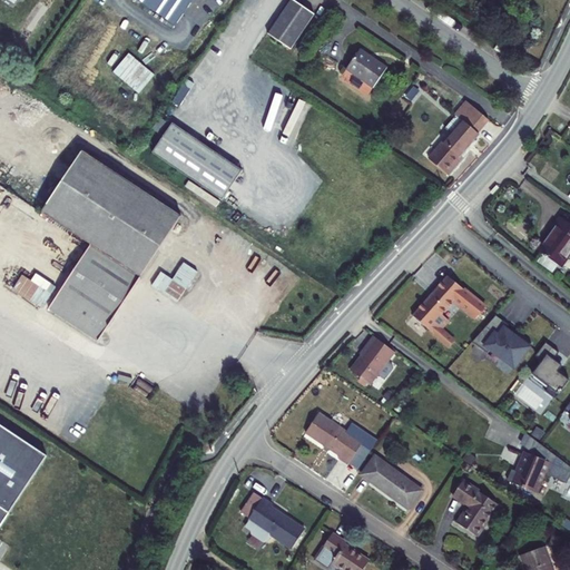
[(192,0),(134,0),(173,27),(192,0)]
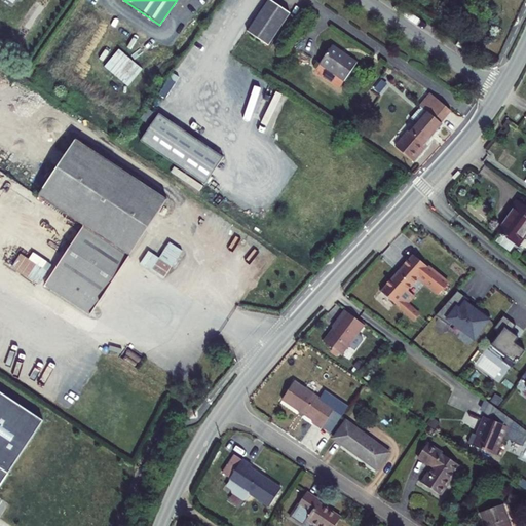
[(290,15),(269,1),(248,34),(268,48),(290,15)]
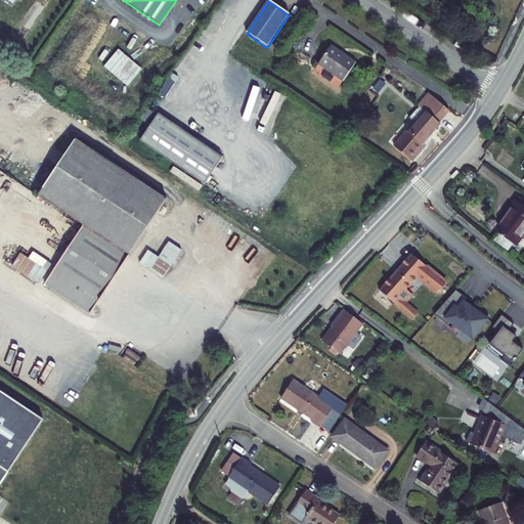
[(355,63),(331,47),(318,64),(343,82),(355,63)]
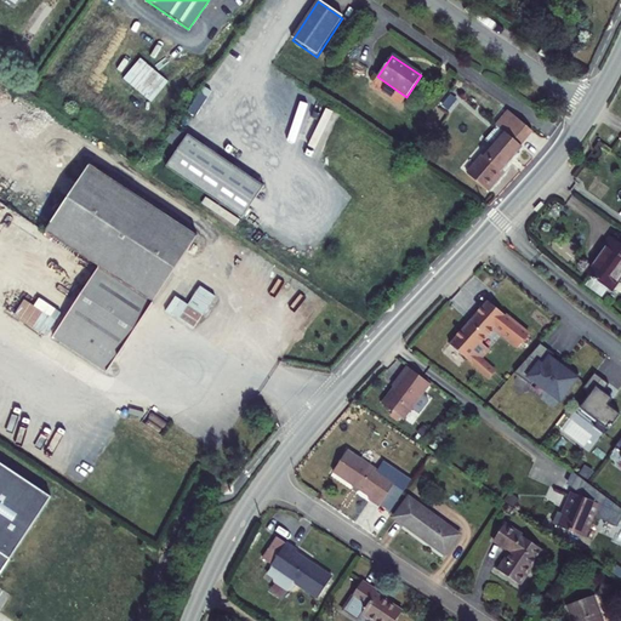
[(530,132),(507,113),(483,141),(489,144),(466,174),(485,191),(501,172),(500,170),(519,148),(518,147),(530,132)]
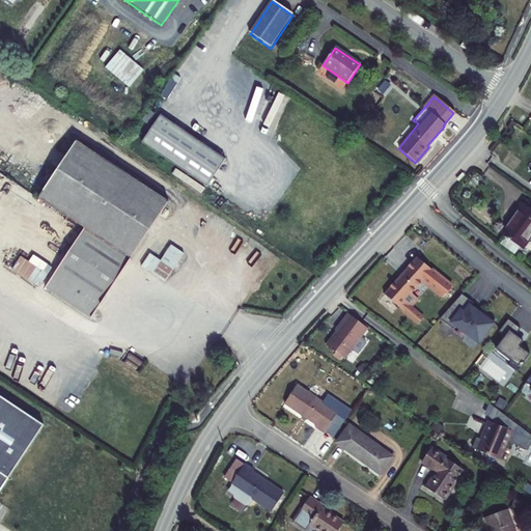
[(142,143),(207,188),(226,160),(161,116),(142,143)]
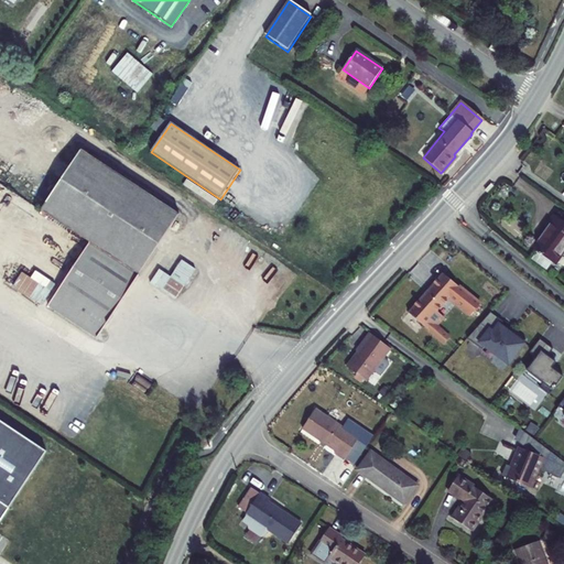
[(89,242),(139,275),(179,215),(82,150),(41,210),(89,242)]
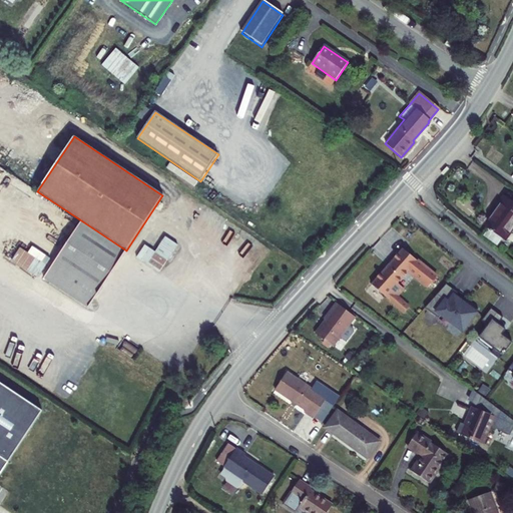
[(484,226),(487,228),(501,238),(503,239),(512,226),(512,201),(504,196),(498,203),(500,205),(484,226)]
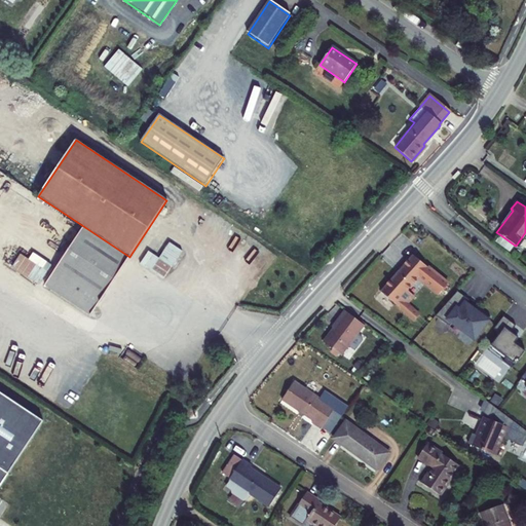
[(90,315),(129,257),(83,226),(44,286),(90,315)]
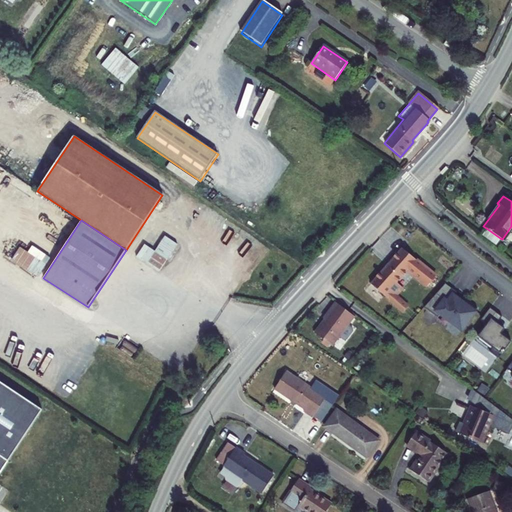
[(500,238),(486,228),(482,235),(495,245),(500,238)]
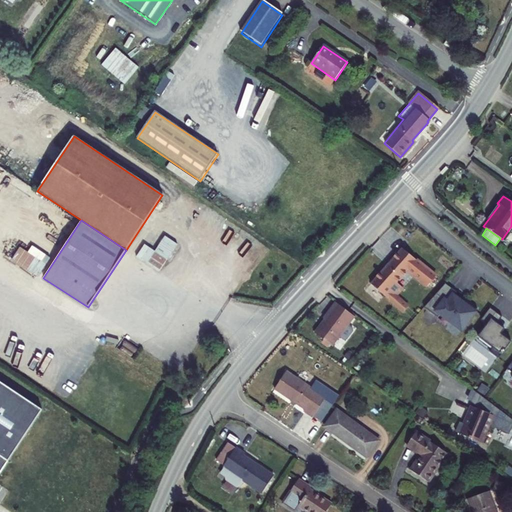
[(144,245),(136,257),(160,272),(178,245),(164,236),(155,251),(144,245)]
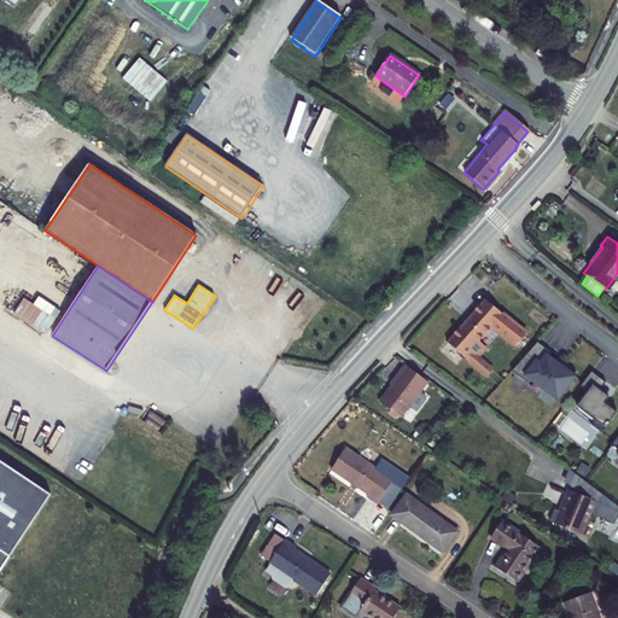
[(45,334),(59,309),(39,298),(35,304),(23,298),(13,316),(45,334)]
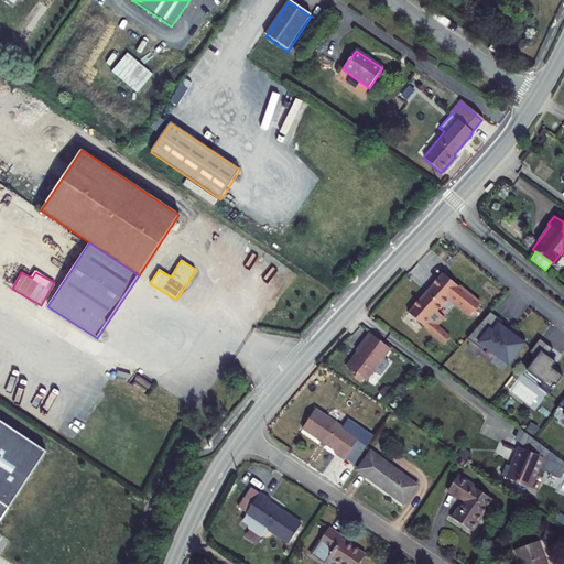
[(442,274),(408,314),(453,354),(461,346),(458,343),(456,344),(436,326),(444,318),(436,312),(448,297),(470,316),(479,305),(442,274)]
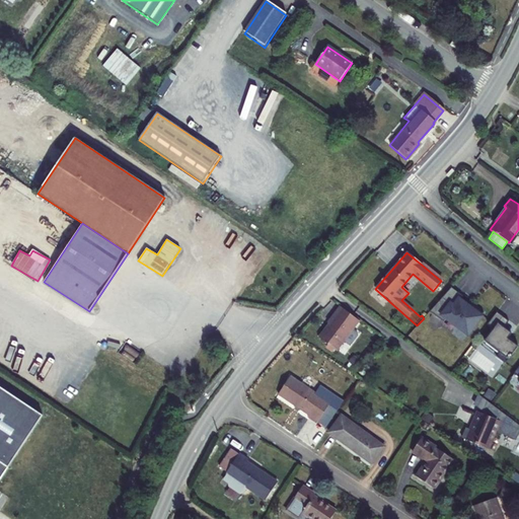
[(451,288),(430,312),(444,322),(446,319),(467,336),(484,313),(471,304),(468,307),(459,300),(462,297),(451,288)]
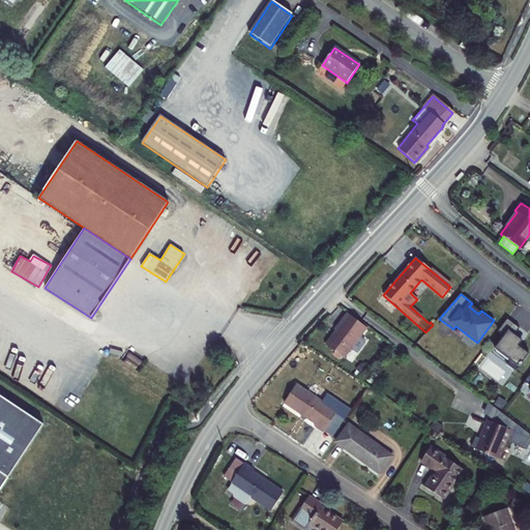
[(365,328),(346,314),(341,320),(342,321),(324,345),(343,358),(365,328)]
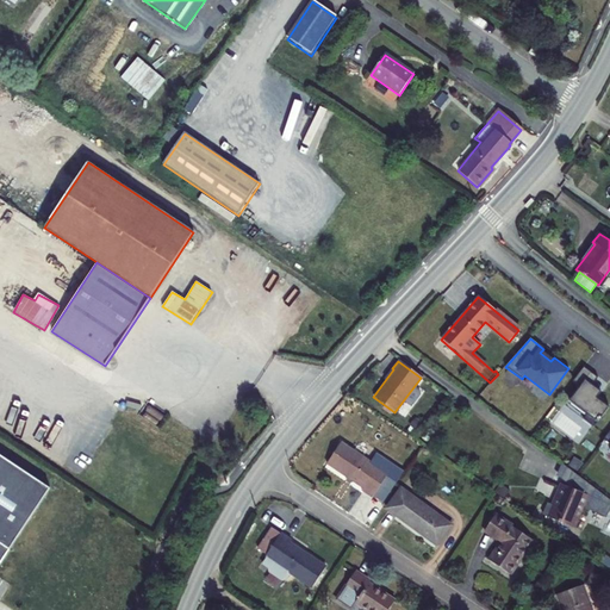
[(598,378),(584,367),(573,381),(580,387),(570,402),(587,415),(584,419),(595,428),(609,408),(597,398),(602,392),(592,386),(598,378)]
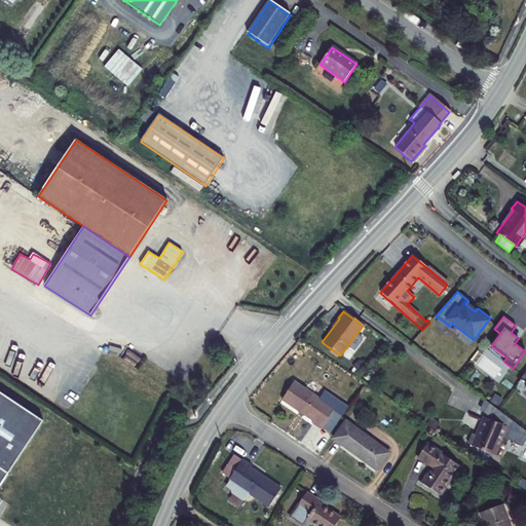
[(352,367),(357,370),(362,364),(359,361),(352,367)]
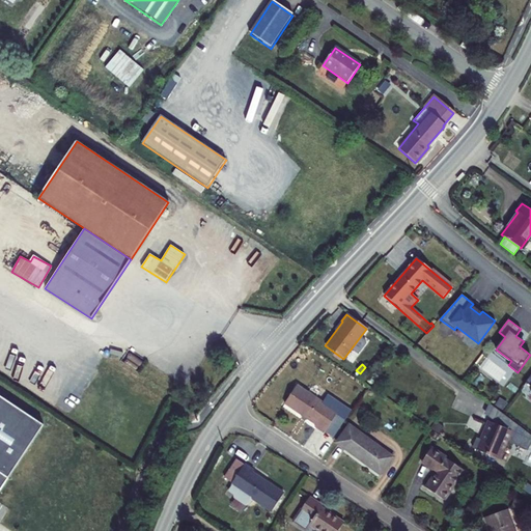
[(334,418),(337,412),(341,406),(326,396),(322,402),(297,386),(284,403),(315,424),(314,426),(324,434),(328,426),(334,418)]
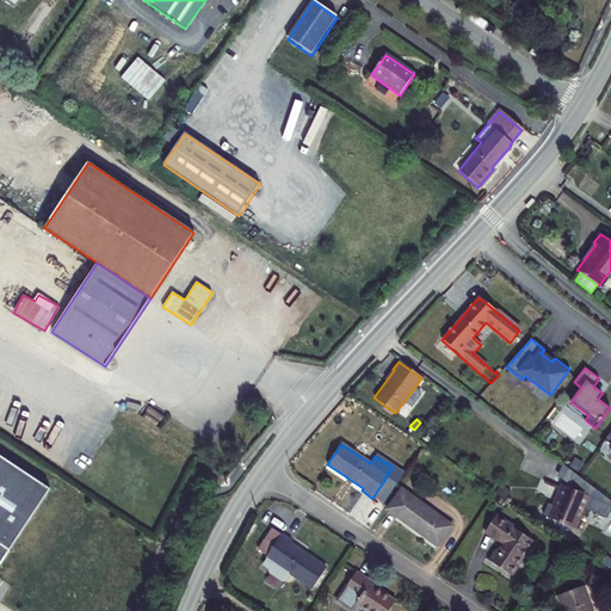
[(408,450),(399,444),(394,451),(403,458),(408,450)]
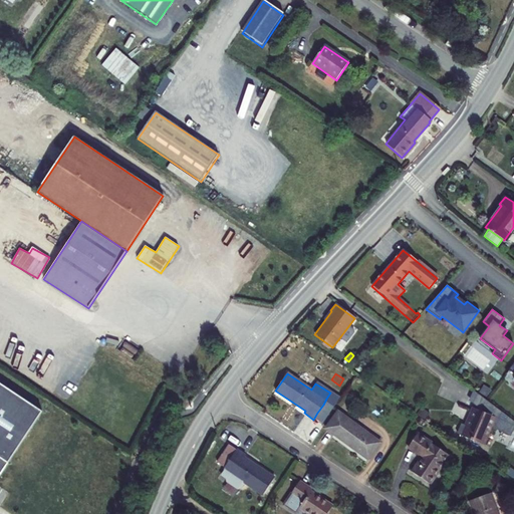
[(0,383),(0,480),(44,414),(0,383)]
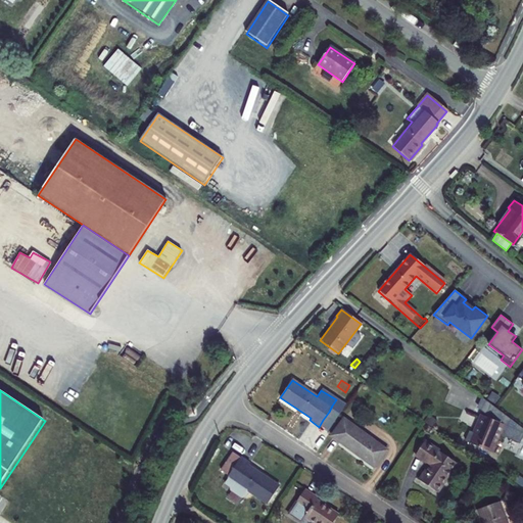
[(355,415),(350,410),(346,416),(351,420),(355,415)]
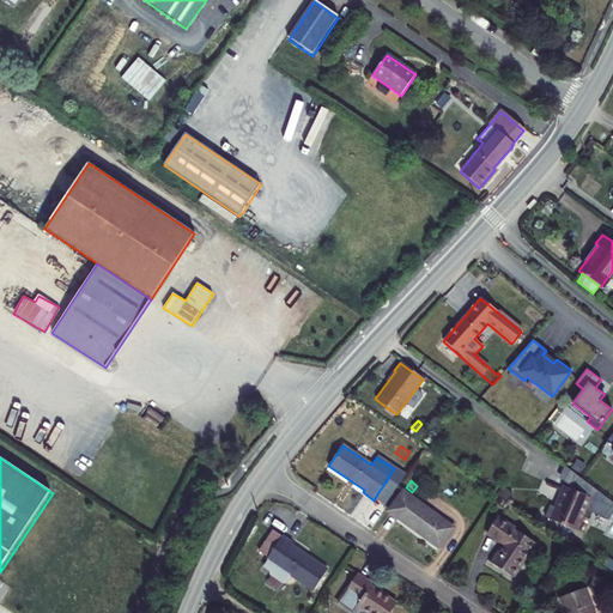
[(393,487),(386,483),(378,492),(387,497),(393,487)]
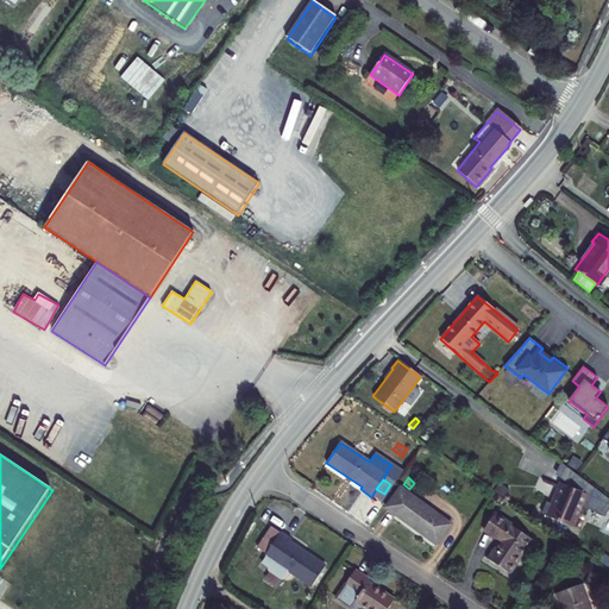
[(588,494),(559,483),(552,504),(547,502),(542,514),(573,527),(581,507),(583,507),(588,494)]
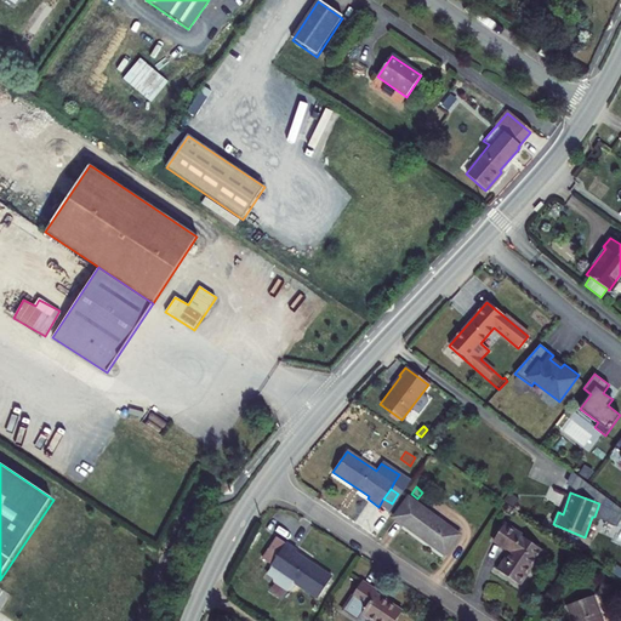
[(393,518),(445,556),(459,535),(408,497),(393,518)]
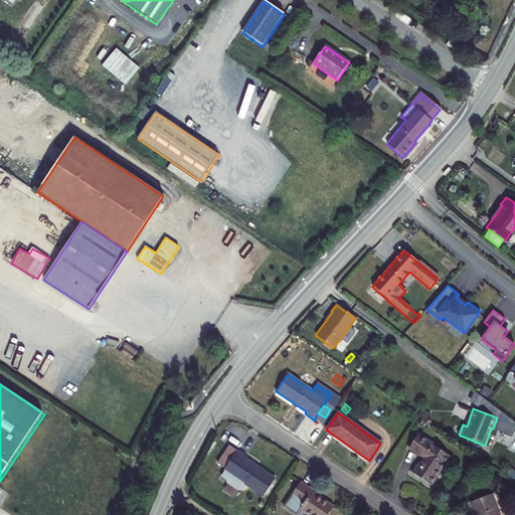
[(423,458),(413,474),(430,485),(449,457),(417,436),(408,449),(423,458)]
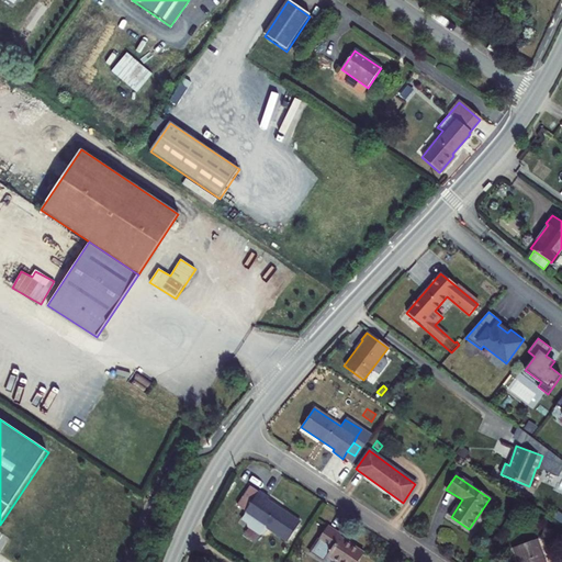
[(269,497),(258,491),(243,514),(248,517),(245,523),(246,528),(257,535),(260,535),(265,528),(287,542),(300,521),(267,499),(269,497)]
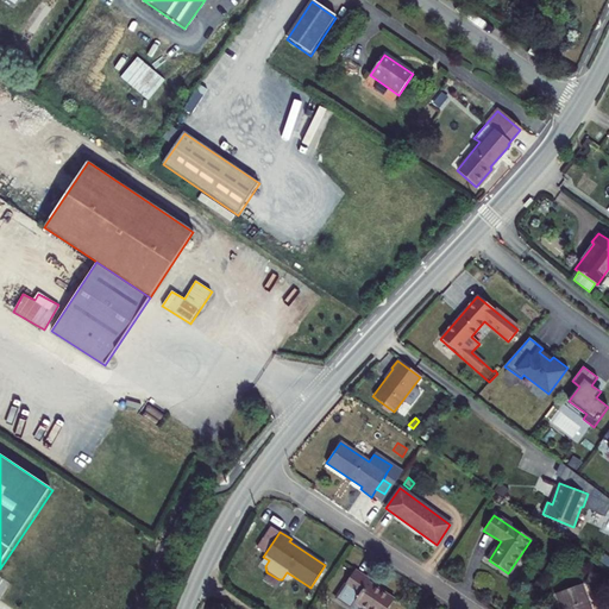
[(547,562),(538,556),(532,565),(541,571),(547,562)]
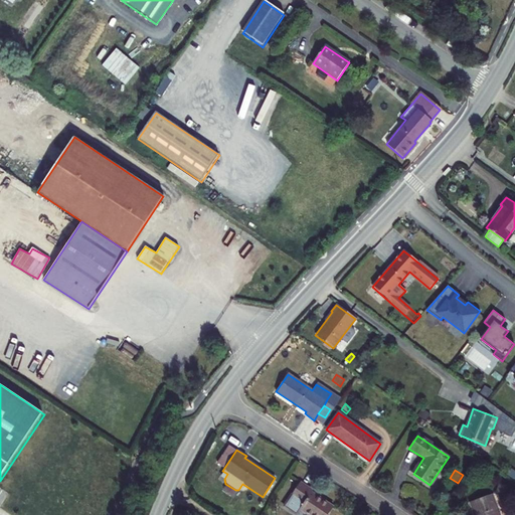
[(227,474),(222,471),(218,476),(224,479),(227,474)]
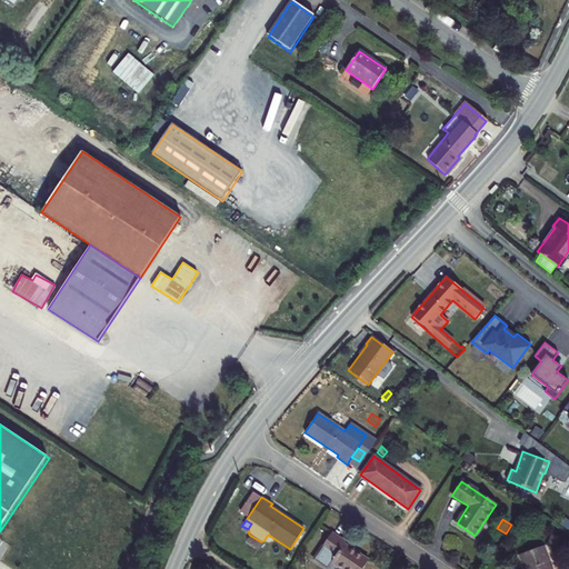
[(346,541),(331,532),(321,548),(326,550),(318,562),(327,568),(331,562),(341,568),(361,568),(368,560),(345,543),(346,541)]
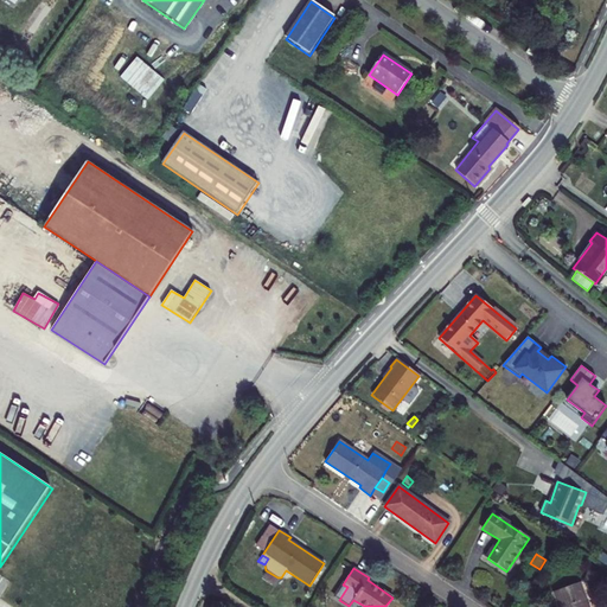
[(598,574),(589,570),(585,580),(594,585),(598,574)]
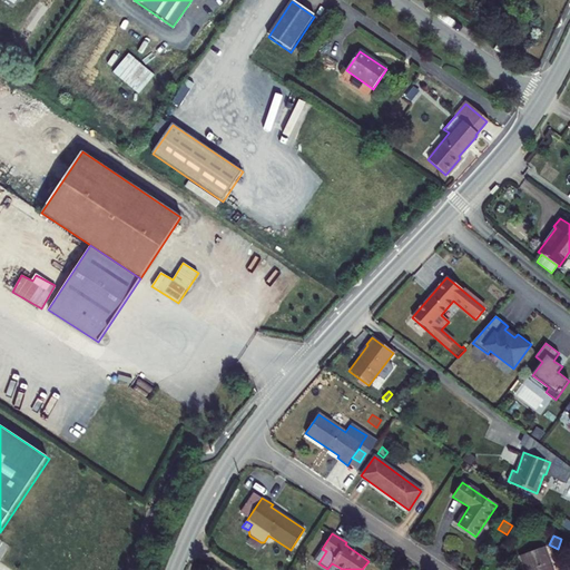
[(552,569),(546,547),(520,556),(524,569),(552,569)]
